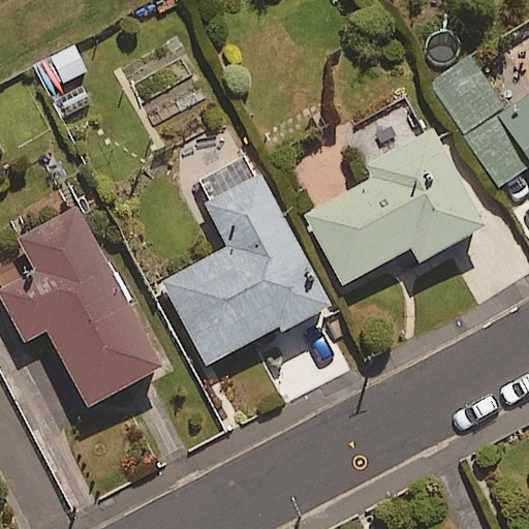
[(86,71),(73,48),(34,67),(47,91),(86,71)]
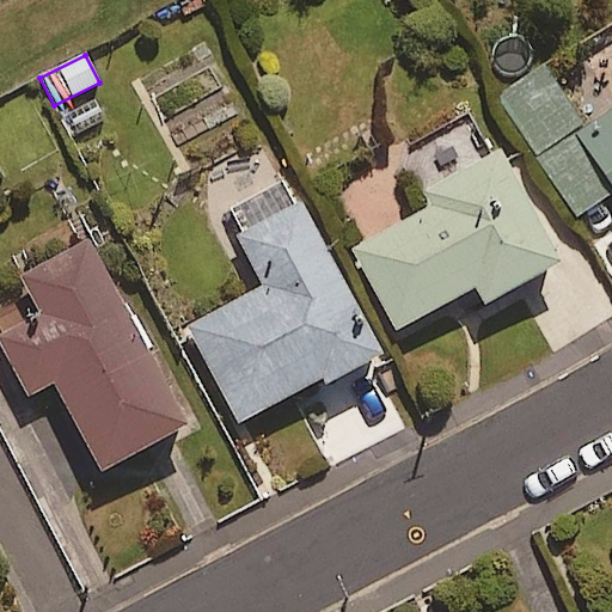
[(611,111),(588,128),(546,65),(500,97),(580,215),(611,194),(611,111)]
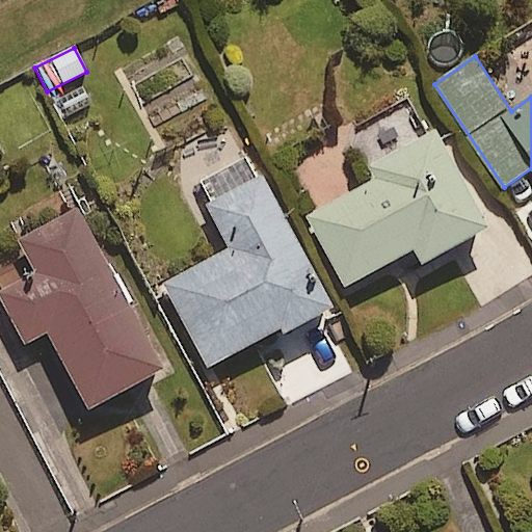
[(490,227),(436,128),(371,164),(378,179),(310,216),(347,286),(415,249),(423,264),(490,227)]
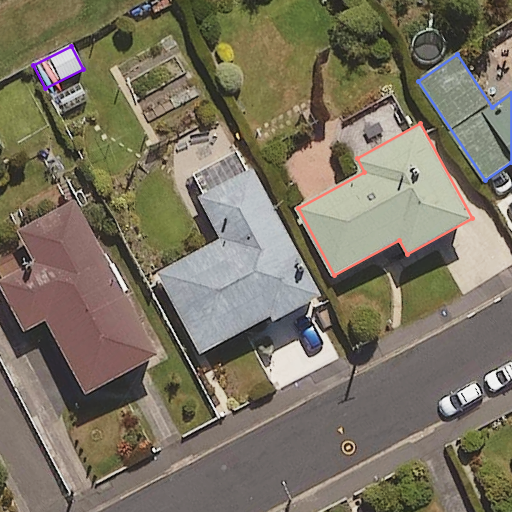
[(318,292),(254,169),(205,195),(228,238),(159,274),(200,353),(318,292)]
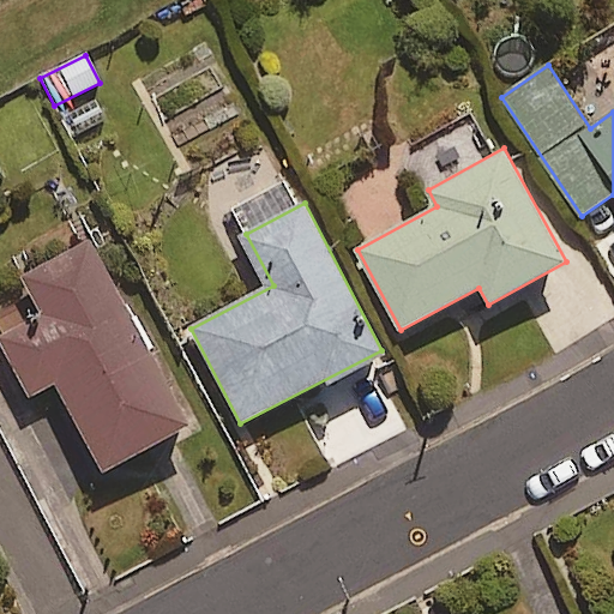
[(186,429),(90,245),(23,281),(37,308),(0,326),(0,339),(30,396),(55,383),(103,473),(186,429)]
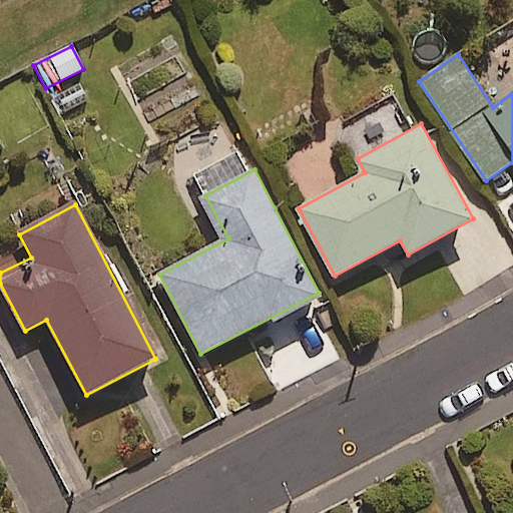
All buildings are outlined.
